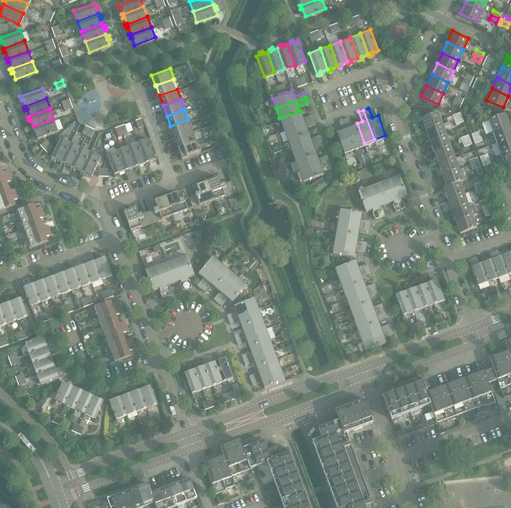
[(421,116),(425,128),(442,121),(438,110),(421,116)]
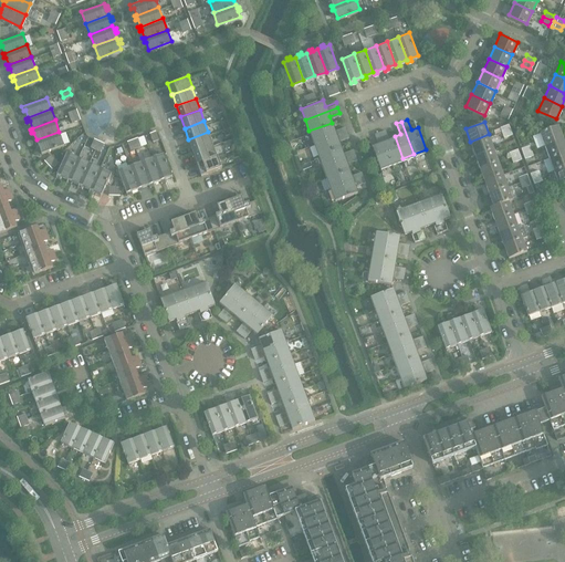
[(332,123),(309,131),(313,142),(346,131),(344,125),(334,128),(332,123)]
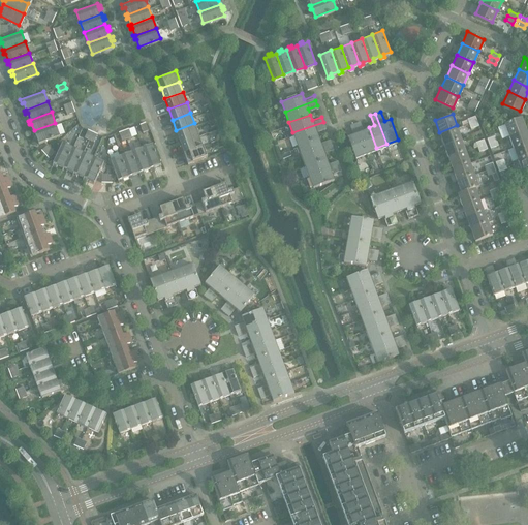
[(503,122),(508,133),(526,127),(521,115),(503,122)]
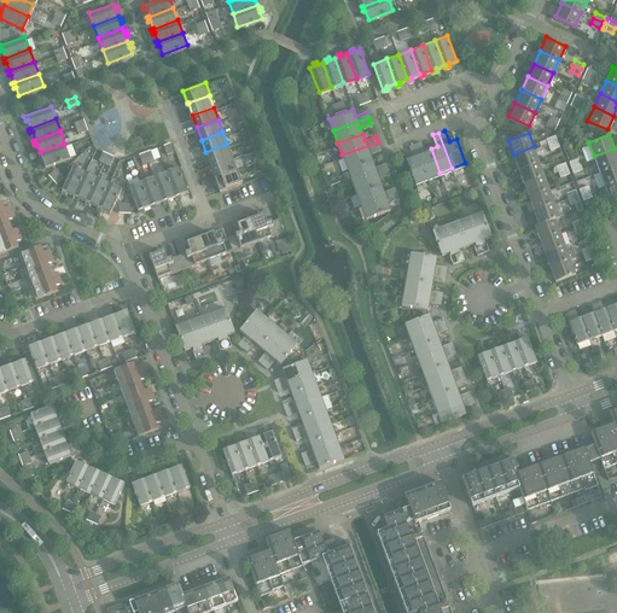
[(414,141),(428,177),(440,173),(431,149),(425,151),(420,139),(414,141)]
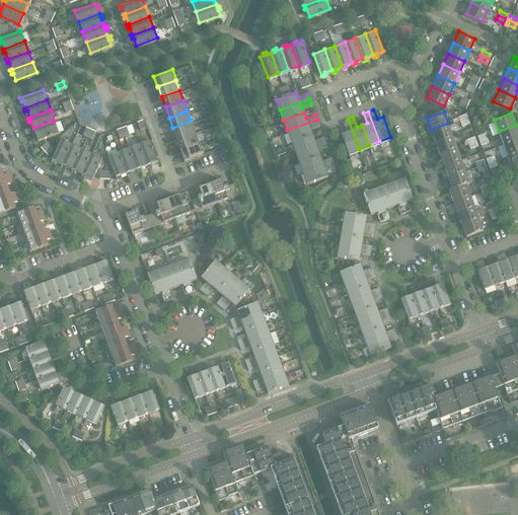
[(145,126),(142,118),(137,120),(140,128),(145,126)]
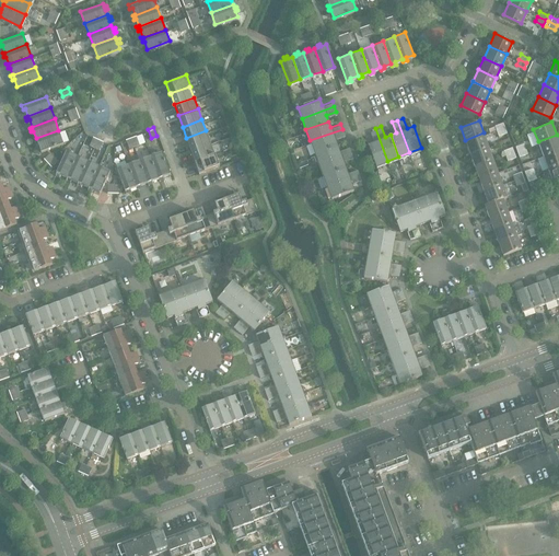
[(375,165),(387,161),(375,128),(370,130),(374,140),(368,143),(375,165)]
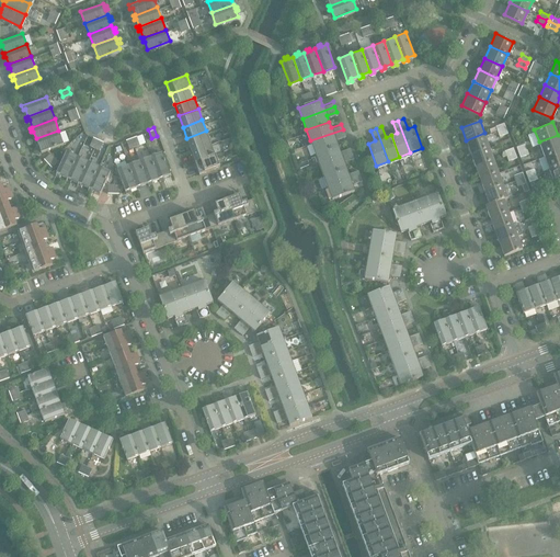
[(343,129),(310,140),(315,151),(336,144),(334,138),(345,134),(343,129)]
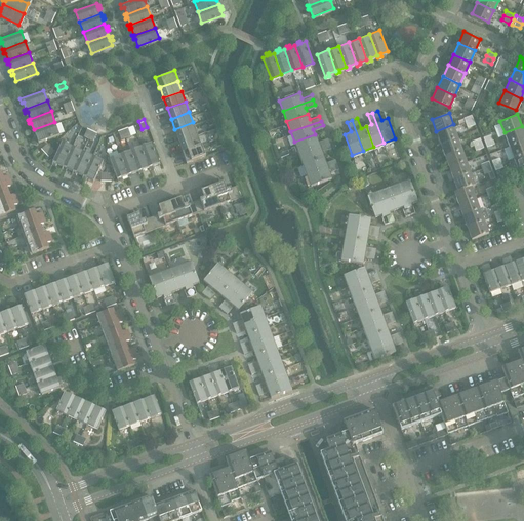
[(34,129),(32,130),(33,134),(35,133),(38,141),(58,132),(54,122),(34,129)]
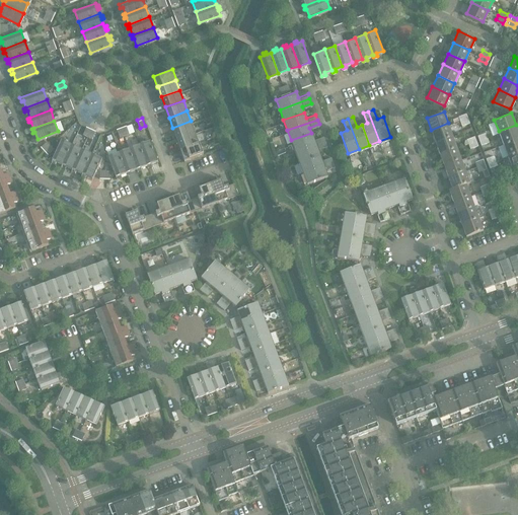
[(195,131),(191,121),(172,128),(176,138),(195,131)]
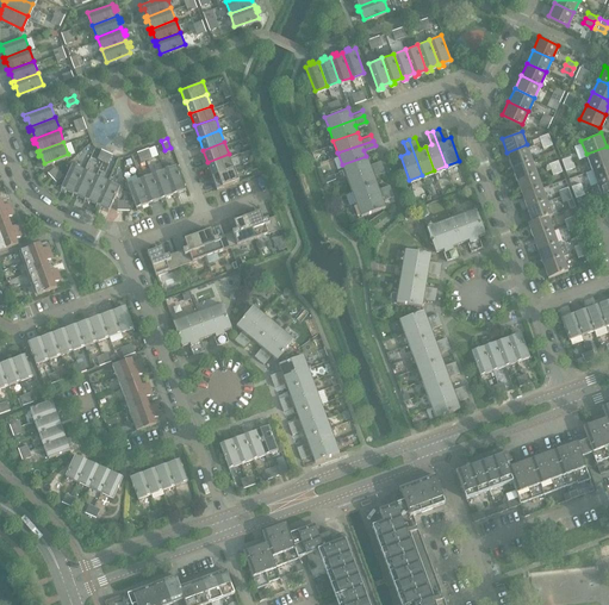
[(527,144),(507,153),(511,166),(532,157),(527,144)]
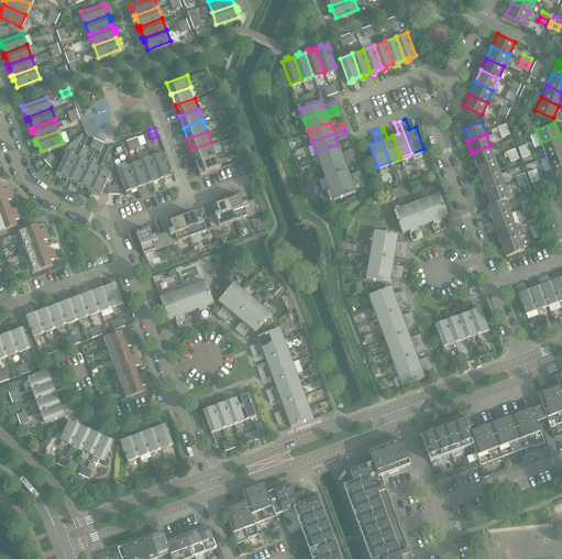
[(561,148),(561,142),(560,135),(541,142),(546,155),(561,148)]
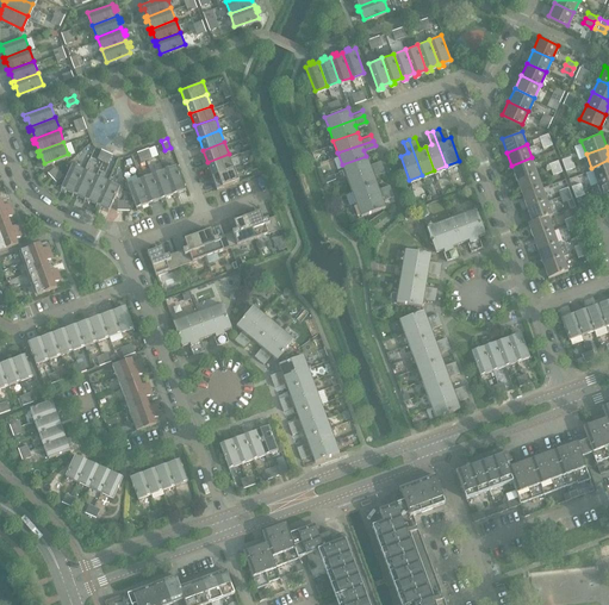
[(207,162),(212,174),(234,166),(229,154),(207,162)]
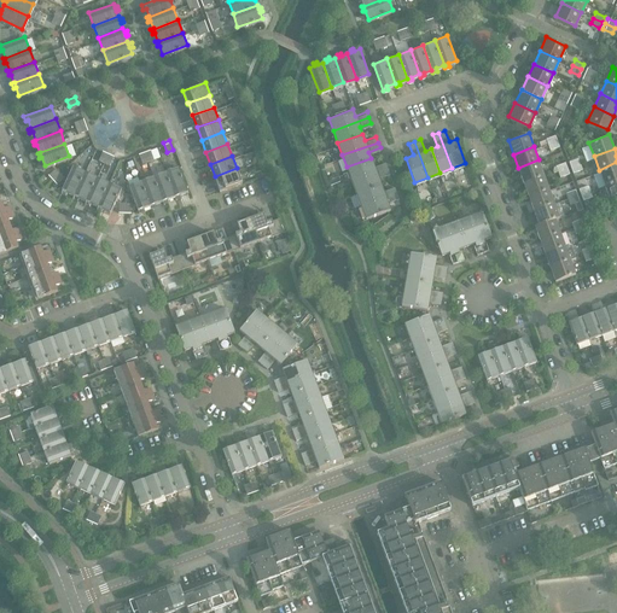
[(371,158),(347,167),(350,180),(386,167),(384,161),(373,164),(371,158)]
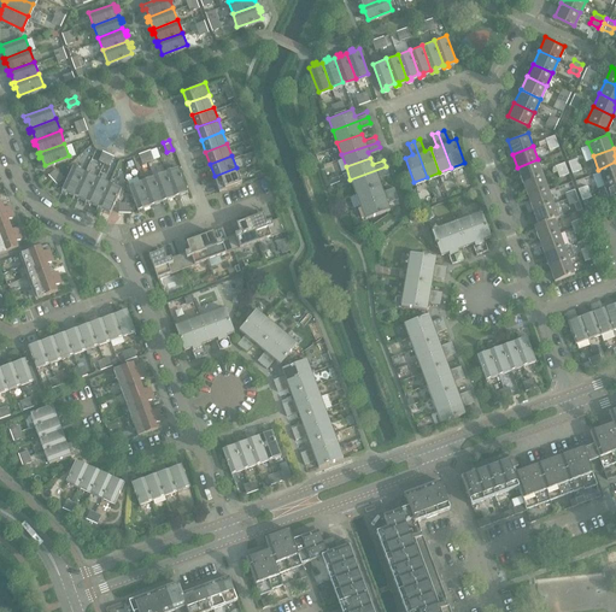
[(517,168),(522,181),(543,174),(538,159),(517,168)]
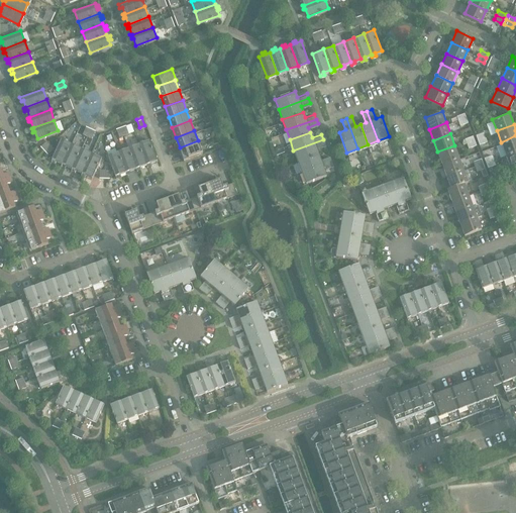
[(505,154),(515,148),(515,135),(501,142),(505,154)]
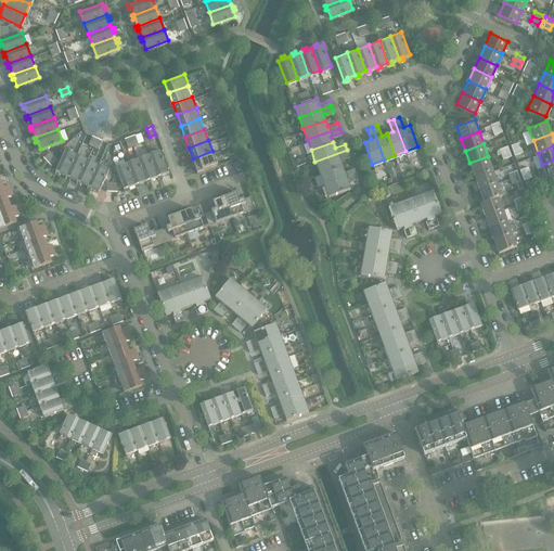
[(66,174),(76,152),(65,148),(54,171),(59,173),(60,170),(66,174)]
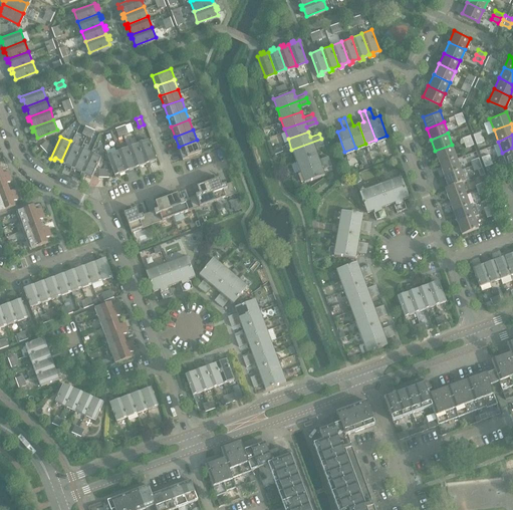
[(46,138),(40,144),(43,148),(49,142),(46,138)]
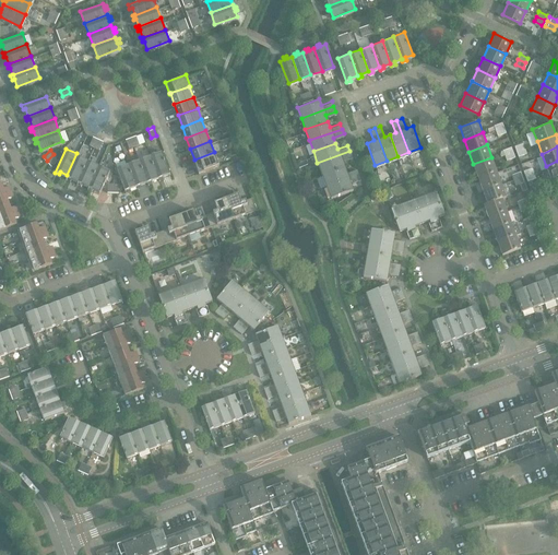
[(162,150),(150,153),(158,176),(157,176),(158,178),(163,177),(162,174),(169,172),(162,150)]
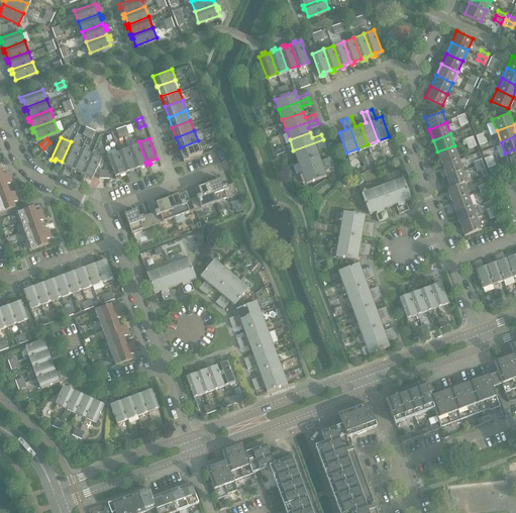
[(323,139),(293,150),(297,161),(318,152),(316,147),(325,143),(323,139)]
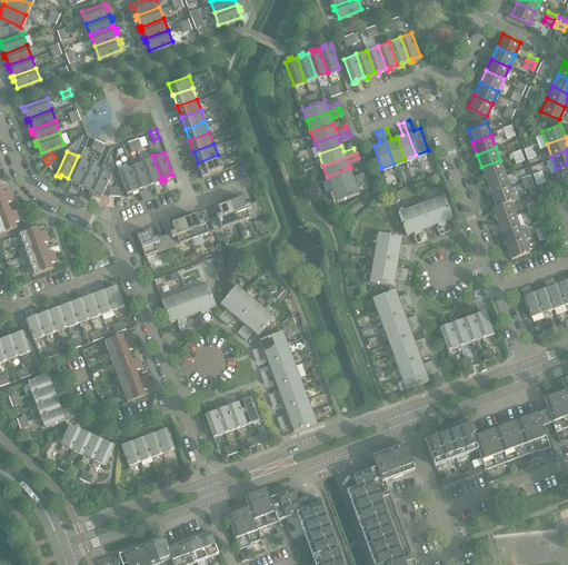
[(218,155),(198,162),(197,162),(201,175),(222,167),(218,155)]
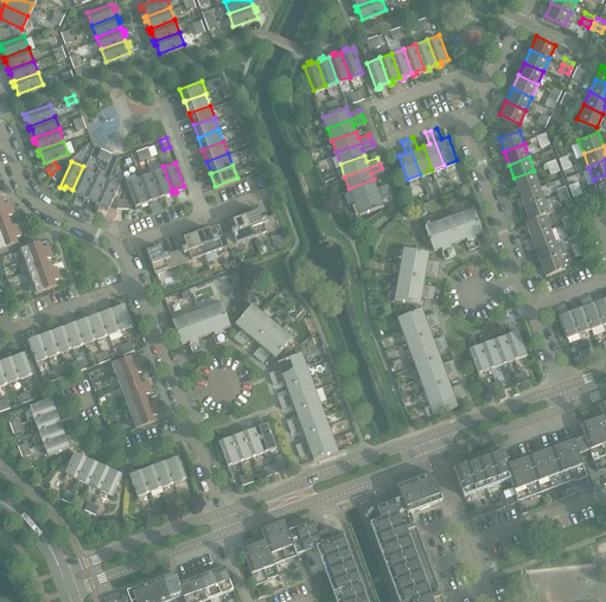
[(72,190),(71,192),(75,194),(76,192),(83,196),(84,194),(95,172),(83,166),(72,190)]
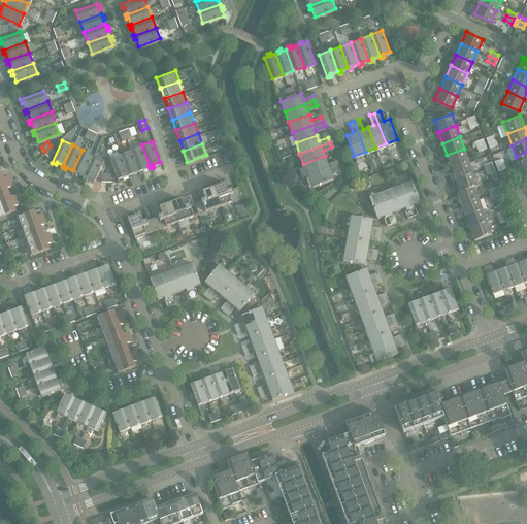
[(138,169),(139,172),(143,170),(142,168),(149,166),(150,166),(141,144),(131,149),(138,169)]
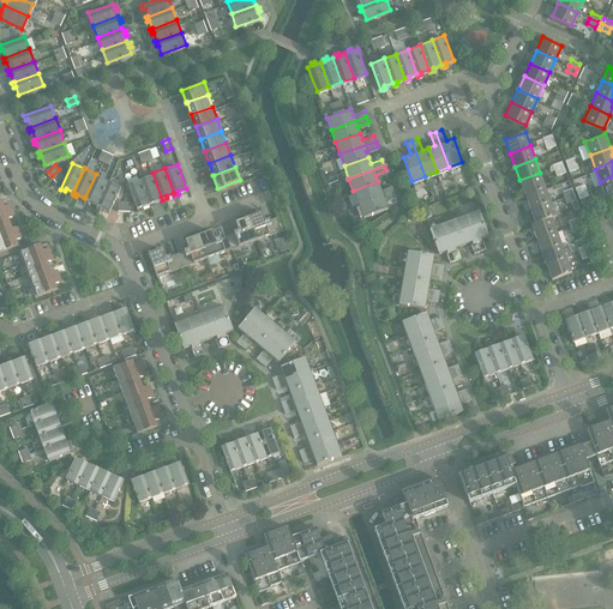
[(59,169),(52,176),(55,180),(62,174),(59,169)]
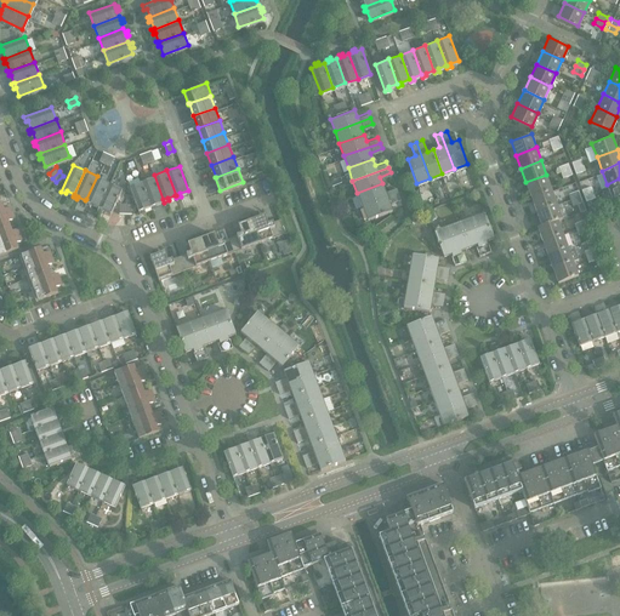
[(151,204),(152,207),(157,205),(155,203),(163,199),(154,175),(142,180),(151,204)]
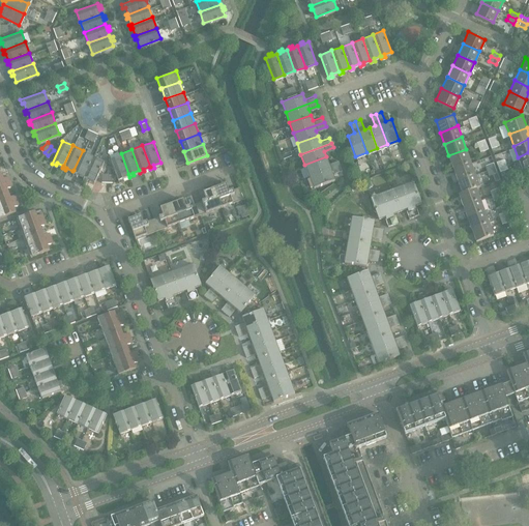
[(448,155),(453,168),(471,161),(466,149),(448,155)]
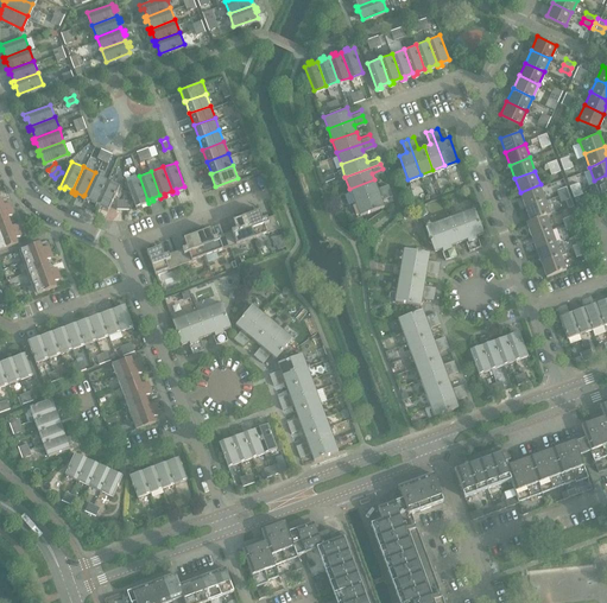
[(84,195),(83,196),(82,198),(87,200),(88,197),(95,201),(96,201),(107,178),(95,172),(84,195)]
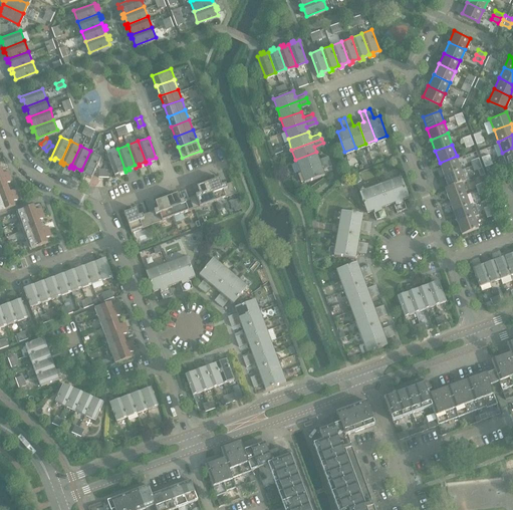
[(512,162),(512,148),(502,153),(507,165),(512,162)]
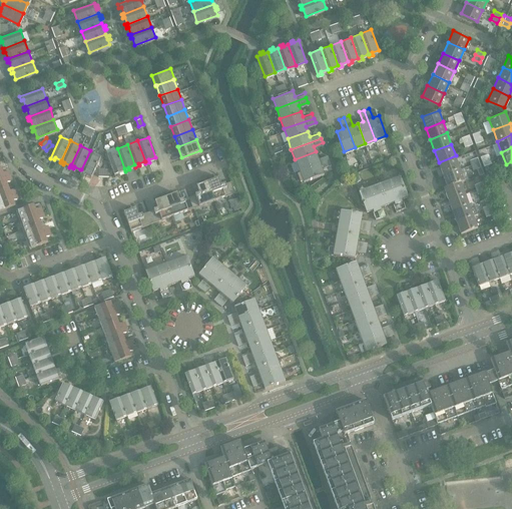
[(124,168),(117,148),(106,152),(115,174),(119,173),(118,171),(124,168)]
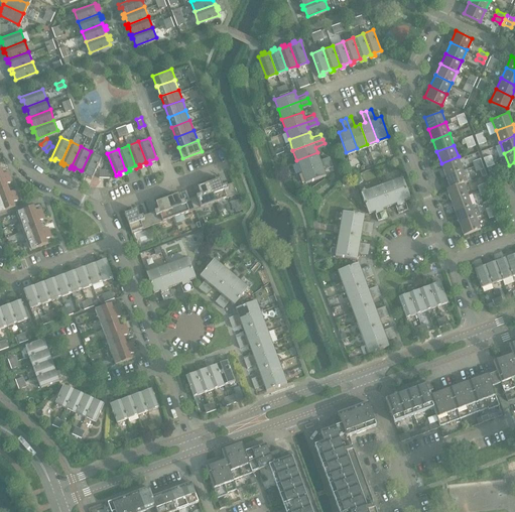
[(82,170),(81,170),(80,172),(84,174),(85,172),(92,175),(101,155),(91,151),(82,170)]
